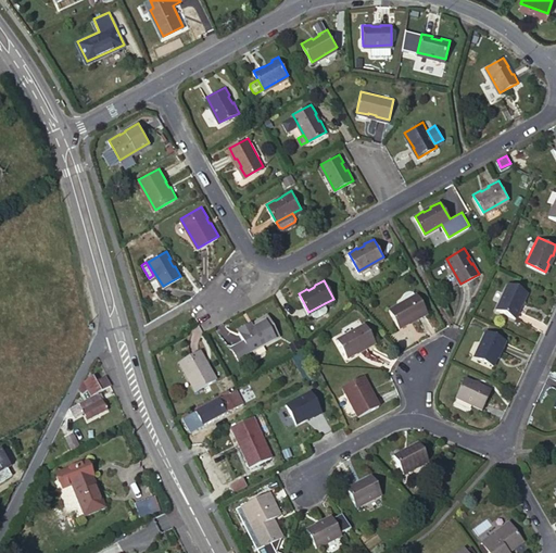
[(527,290),(507,281),(496,308),(515,316),(519,309),(517,309),(521,300),(523,300),(527,290)]
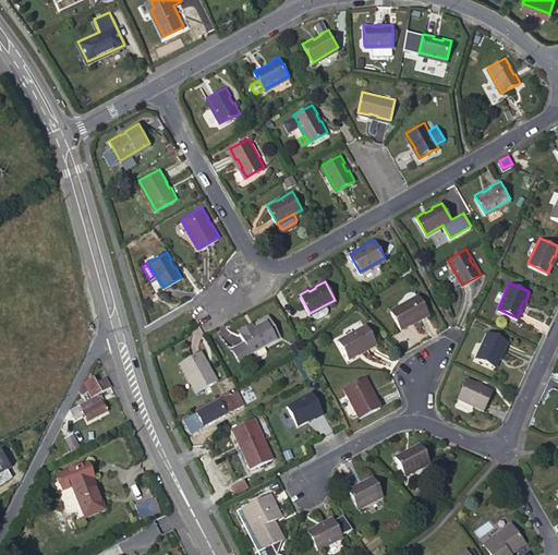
[(428,312),(419,294),(391,310),(401,328),(411,322),(411,321),(417,317),(419,317),(428,312)]
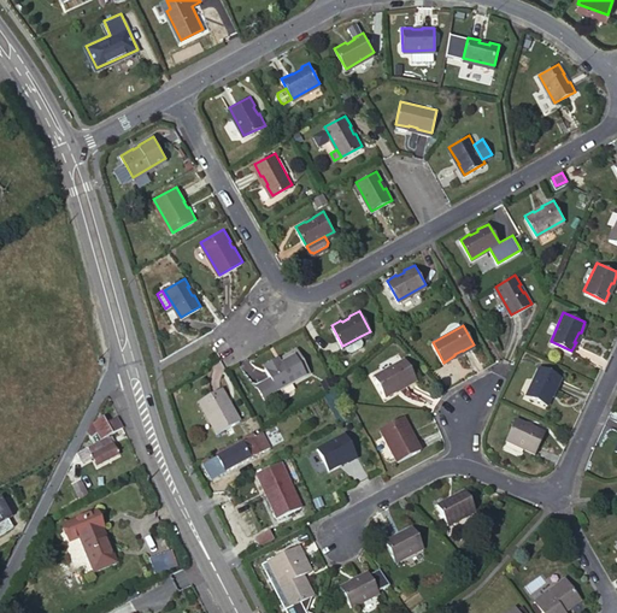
[(360,336),(345,345),(347,349),(351,351),(362,345),(363,341),(360,336)]
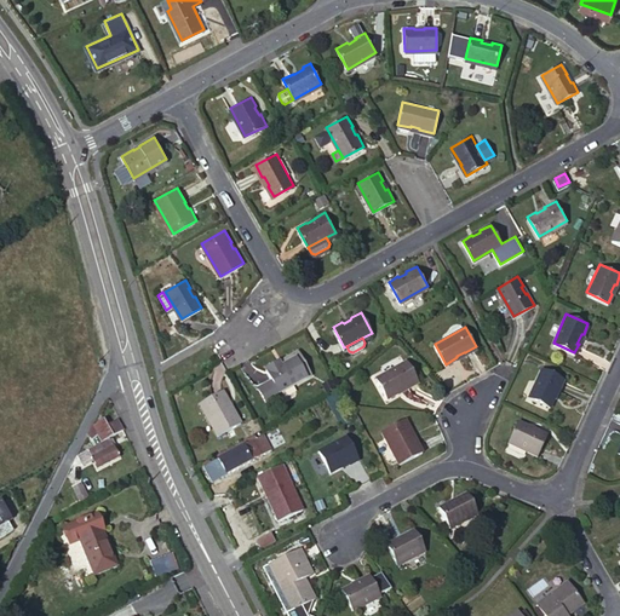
[(285,358),(280,362),(280,361),(267,368),(280,390),(311,372),(299,350),(285,358)]
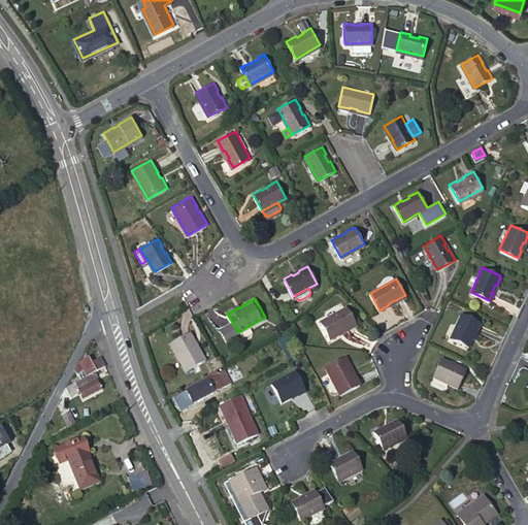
[(357,323),(348,305),(321,321),(330,338),(339,333),(339,331),(345,328),(347,329),(357,323)]
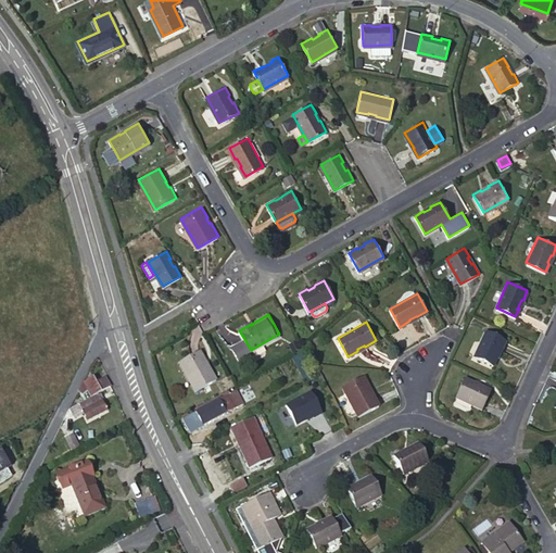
[(501,348),(505,338),(485,329),(474,355),(493,364),(497,355),(495,354),(498,347),(501,348)]
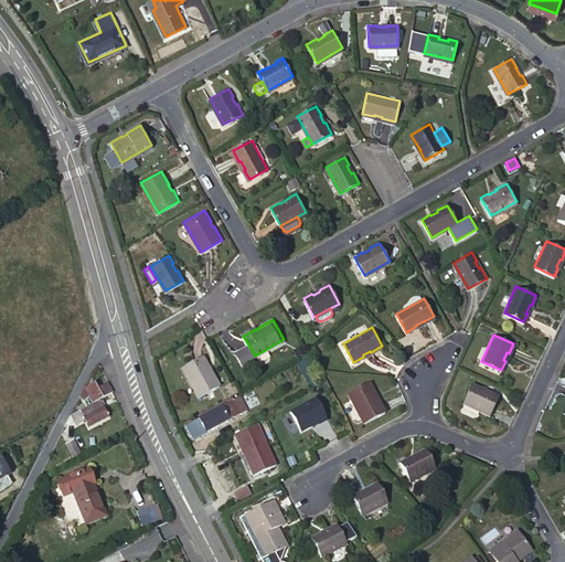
[(210,366),(203,354),(182,366),(200,395),(220,383),(213,370),(211,371),(209,366),(210,366)]
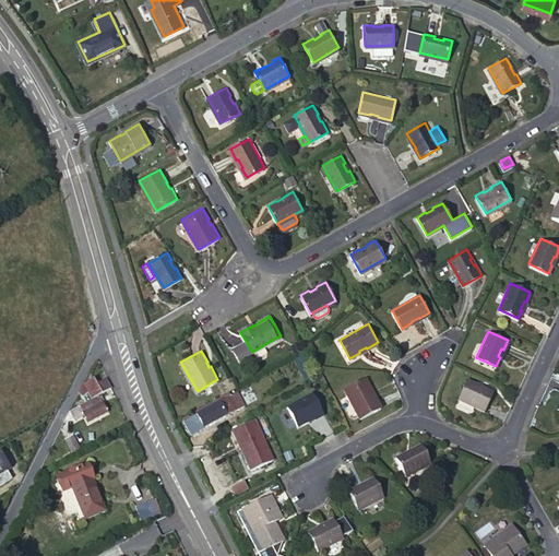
[(308,381),(316,378),(302,354),(296,357),(308,381)]
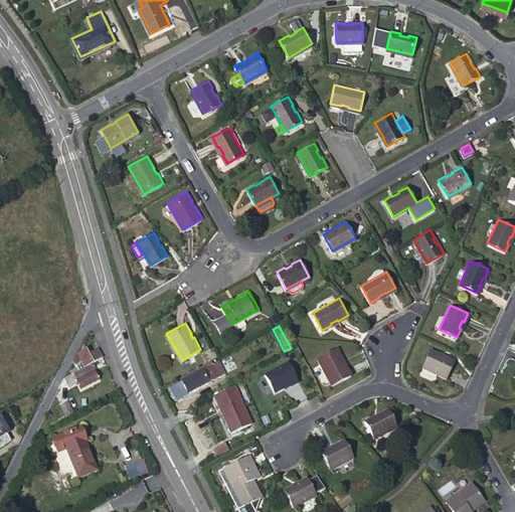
[(82,364),(102,355),(97,345),(89,349),(84,345),(76,350),(74,350),(70,359),(75,362),(80,358),(82,364)]
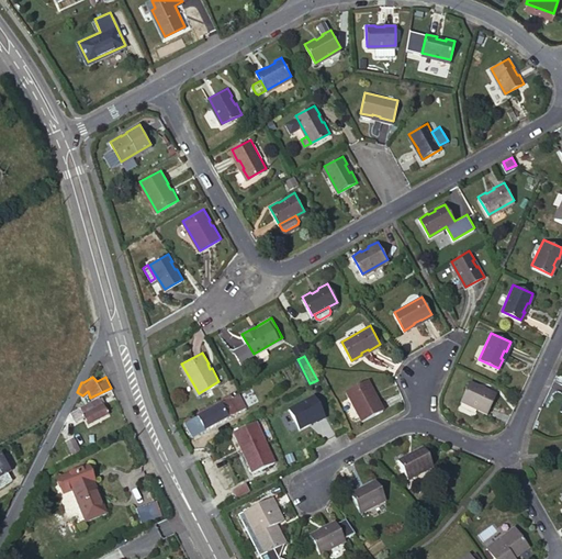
[(373,390),(368,379),(346,389),(362,420),(383,409),(377,395),(375,395),(373,391),(373,390)]
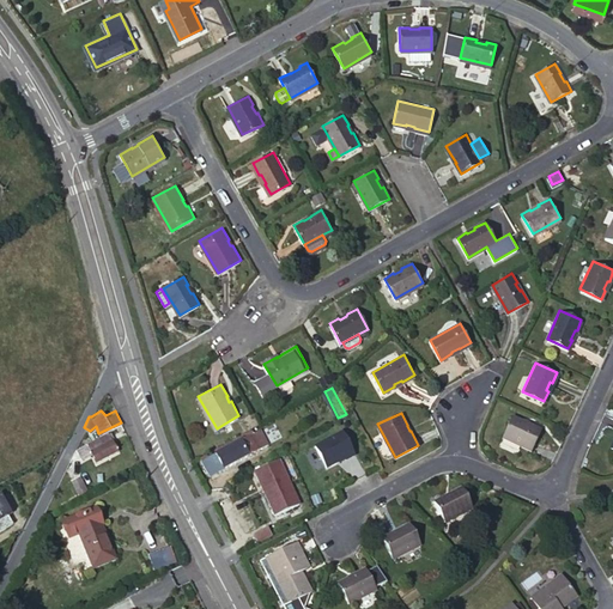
[(521,418),(513,414),(502,434),(532,448),(541,427),(530,422),(529,422),(521,419),(521,418)]
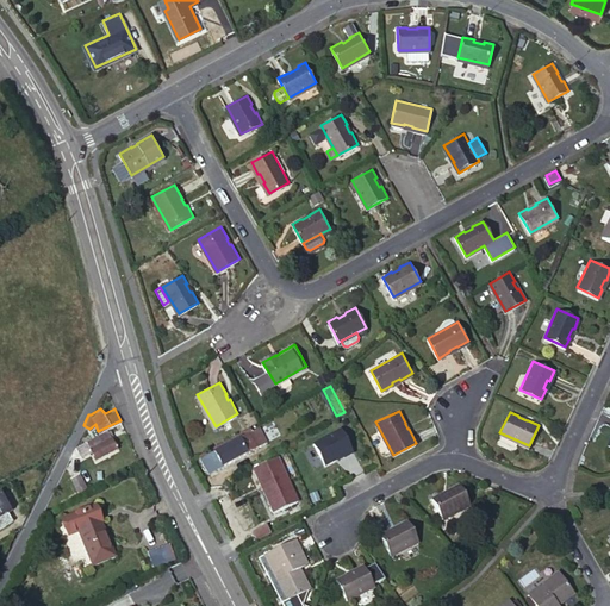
[(206,455),(254,429),(251,425),(204,451),(205,454),(206,455)]
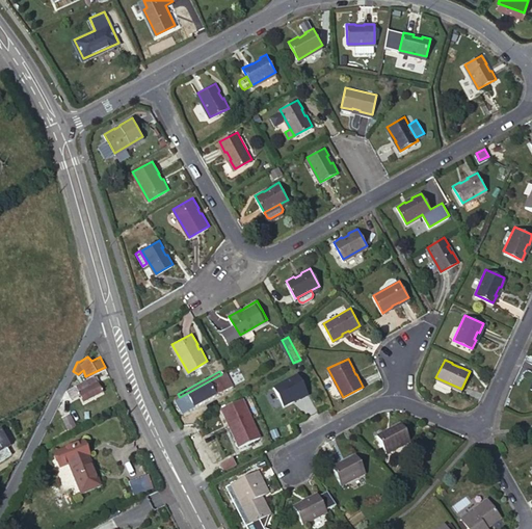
[(227,371),(221,374),(180,397),(186,410),(234,382),(227,371)]
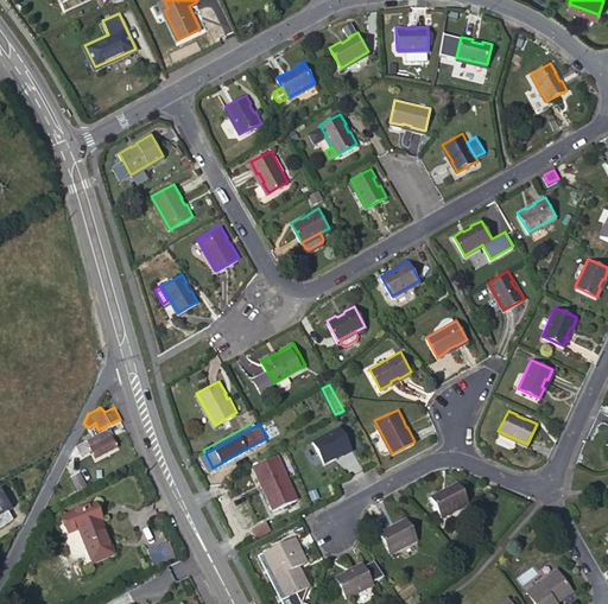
[(94,455),(116,444),(107,427),(75,444),(80,453),(90,447),(94,455)]
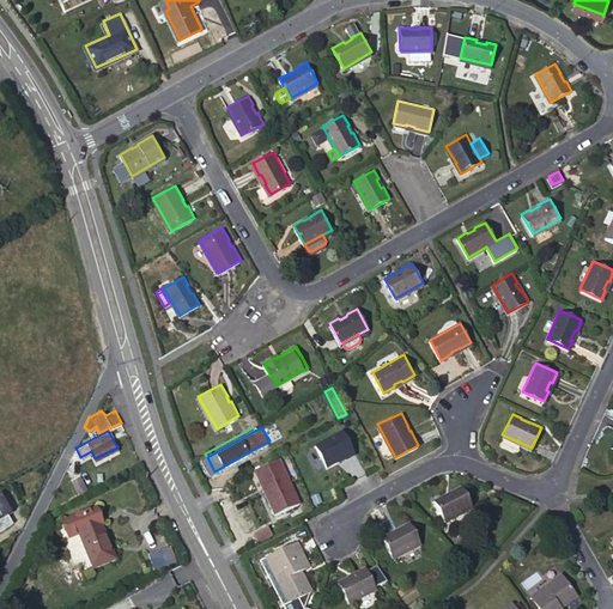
[(366,458),(351,431),(344,433),(344,436),(338,439),(346,454),(345,455),(352,466),(366,458)]
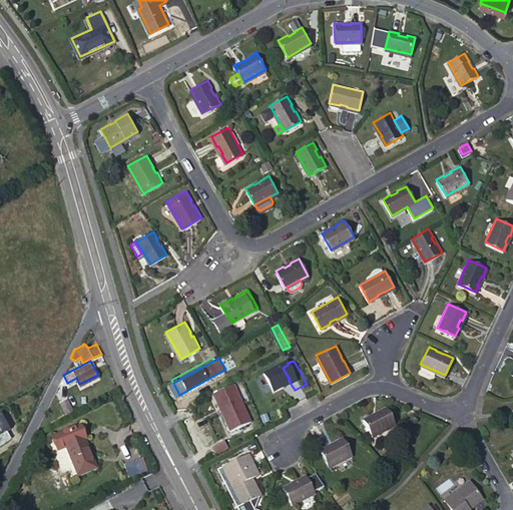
[(273,392),(287,386),(281,371),(275,374),(271,366),(262,370),(273,392)]
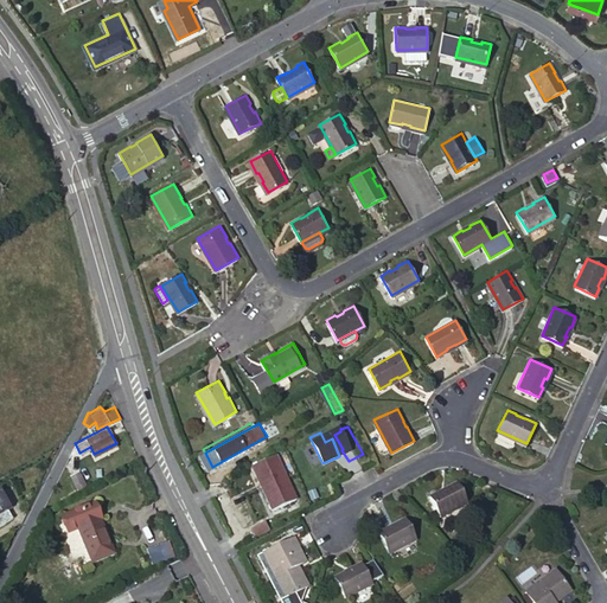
[(273,507),(281,504),(298,495),(288,474),(296,470),(287,449),(254,464),(273,507)]
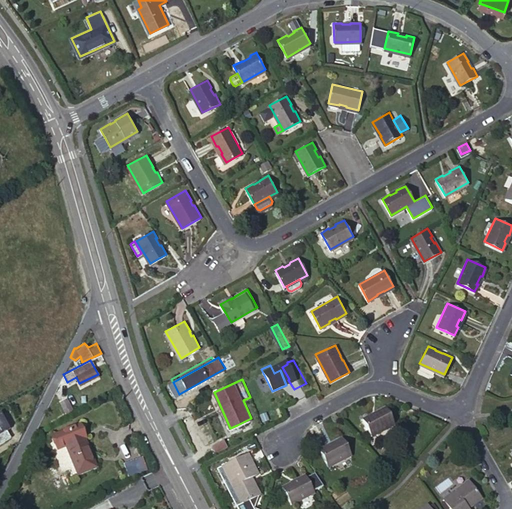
[(179,394),(173,382),(172,381),(171,382),(170,382),(169,383),(169,385),(176,396),(179,394)]
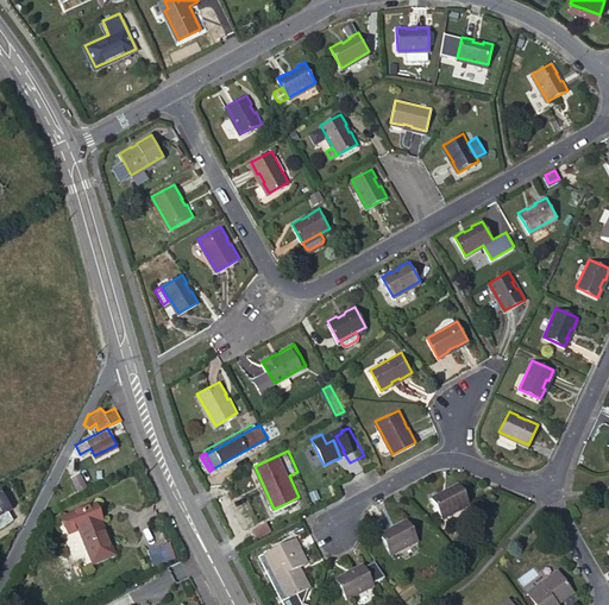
[(79,489),(86,485),(79,470),(70,474),(79,489)]
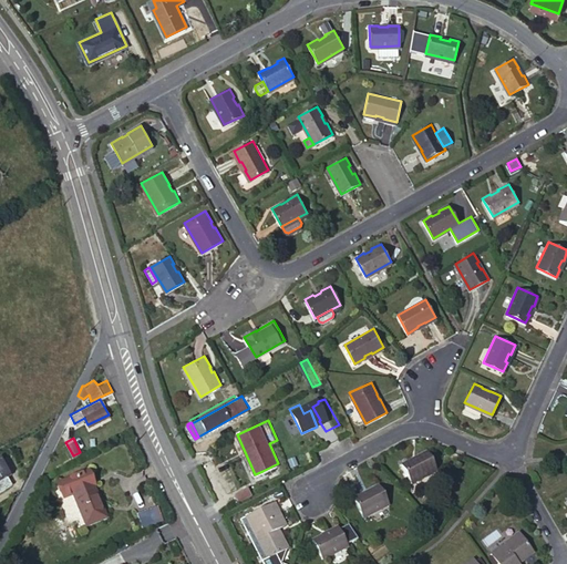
[(412,481),(437,468),(429,449),(420,453),(421,454),(413,459),(412,459),(402,463),(412,481)]
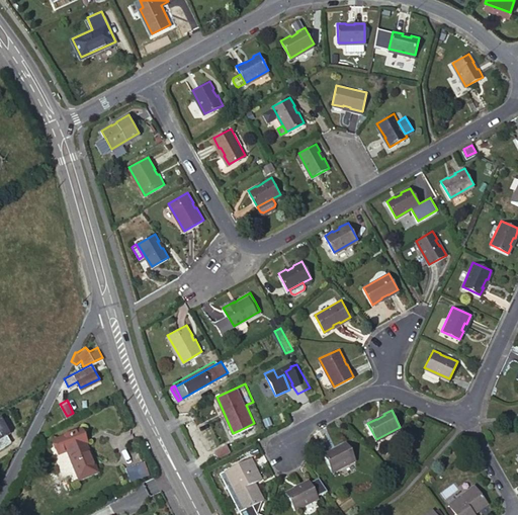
[(0,414),(0,444),(10,440),(6,433),(10,431),(0,414)]
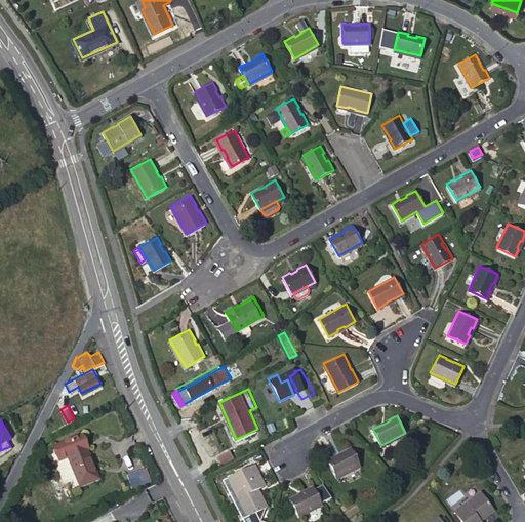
[(79,483),(98,476),(86,446),(87,446),(81,432),(52,444),(58,457),(68,454),(79,483)]
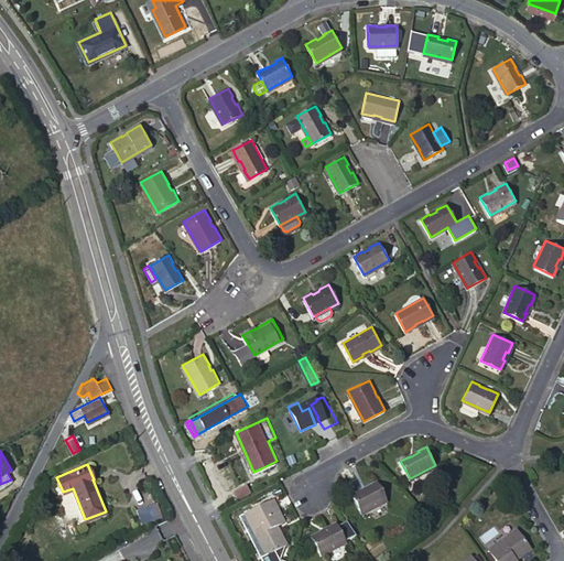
[(263,473),(261,468),(253,472),(248,474),(250,479),(263,473)]
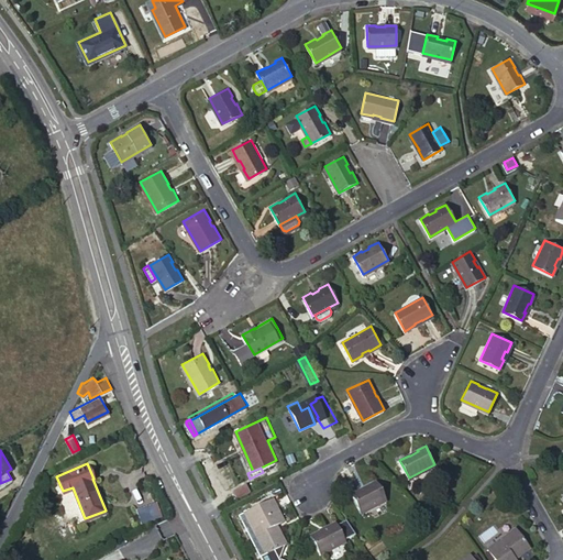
[(266,480),(263,472),(250,479),(238,485),(238,486),(241,493),(266,480)]
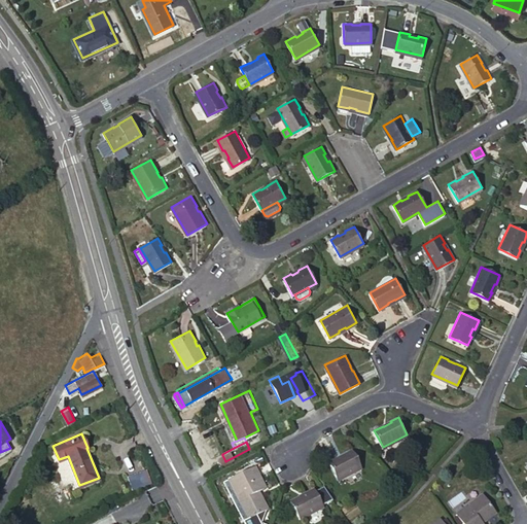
[(362,466),(353,449),(346,452),(346,454),(339,457),(338,456),(328,461),(338,478),(362,466)]
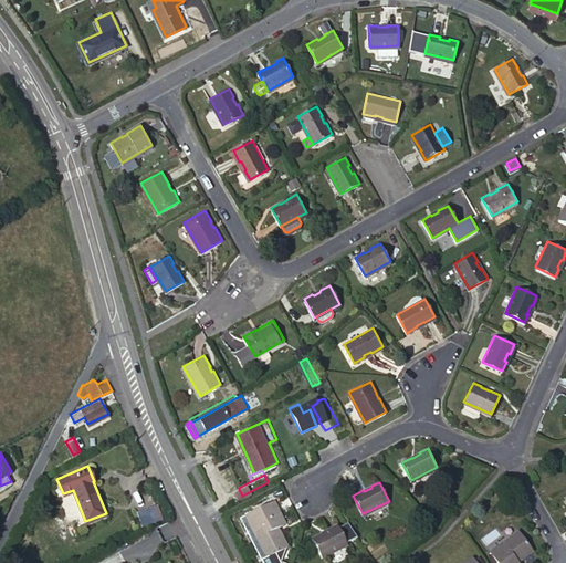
[(237,486),(220,493),(222,498),(239,489),(239,488),(237,486)]
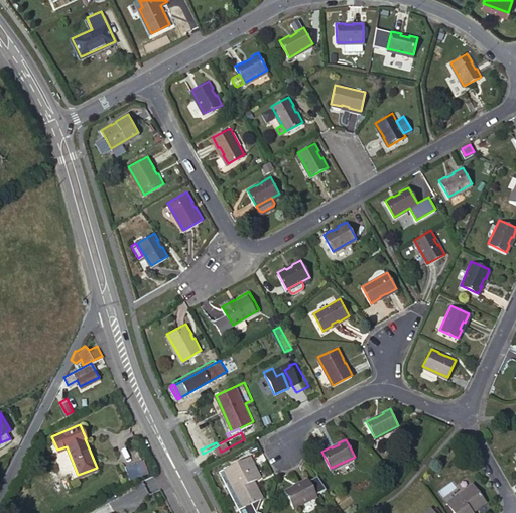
[(251,481),(255,479),(261,476),(250,454),(223,468),(243,507),(263,496),(257,484),(254,486),(251,481)]
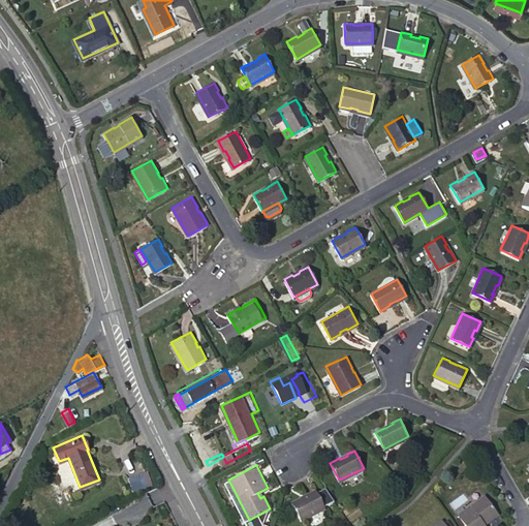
[(128,474),(132,490),(151,485),(147,469),(128,474)]
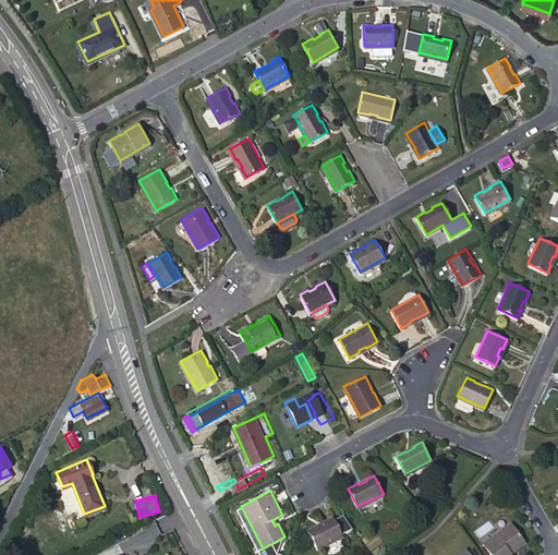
[(318,547),(343,534),(334,516),(324,521),(324,522),(317,526),(316,525),(308,530),(318,547)]
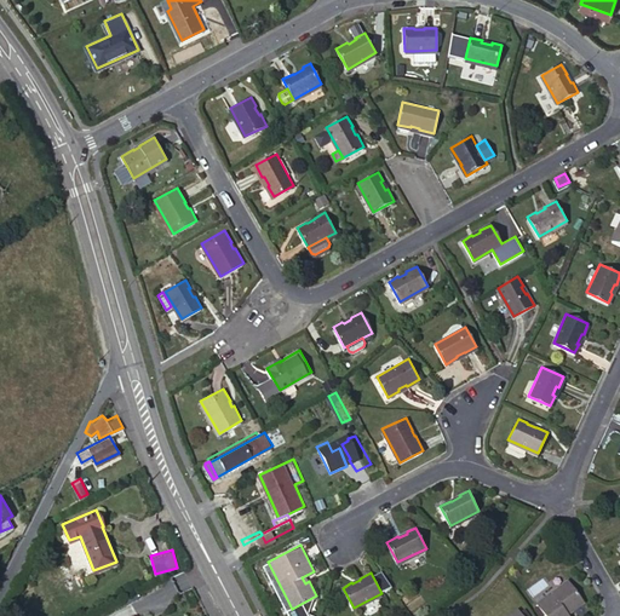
[(584,598),(569,579),(537,602),(547,615),(572,615),(568,610),(584,598)]
